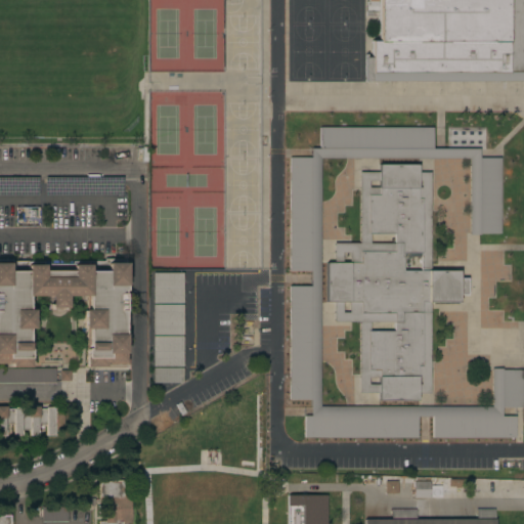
[(523,81),(364,81),(363,57),(370,57),(370,41),(379,41),(379,0),(523,0),(523,50),(521,50),(521,72),(523,72),(523,81)]
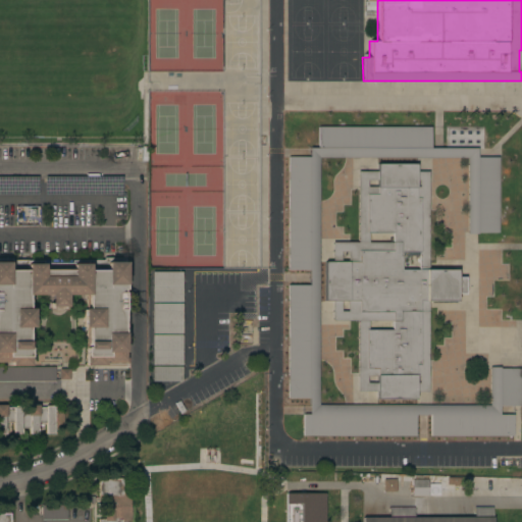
[(430,126),(430,148),(446,148),(446,126),(483,126),(483,148),(476,148),(476,157),(498,157),(498,232),(476,232),(476,233),(467,233),(467,158),(319,158),(318,405),(489,406),(489,367),(499,367),(499,368),(520,368),(520,406),(499,406),(499,415),(512,415),(512,436),(430,435),(430,415),(415,415),(415,436),(302,435),(302,414),(308,414),(308,399),(288,399),(288,285),(308,285),(309,270),(288,270),(288,157),(309,157),(309,148),(318,148),(318,126),(430,126)]
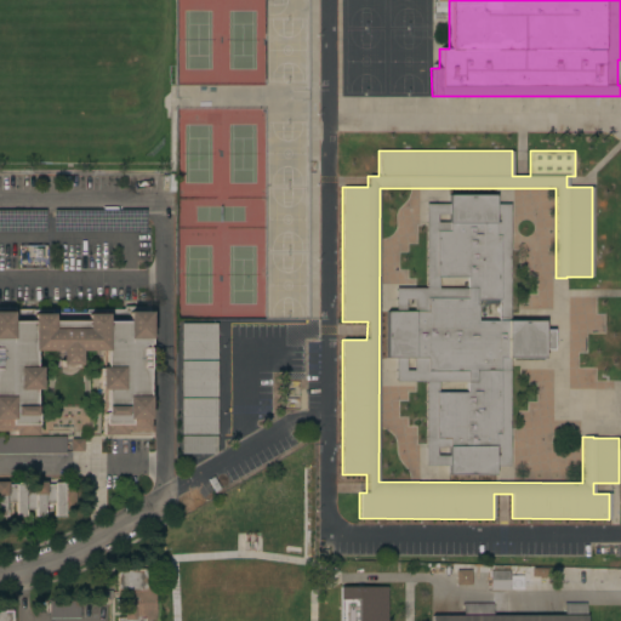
[(394,358),(386,358),(386,311),(394,311),(394,289),(426,288),(425,204),(449,204),(449,195),(495,195),(495,204),(508,204),(508,320),(543,320),(543,330),(552,330),(552,349),(543,349),(543,358),(508,358),(508,466),(495,466),(495,474),(448,474),(448,466),(426,466),(426,381),(394,381),(394,358)]
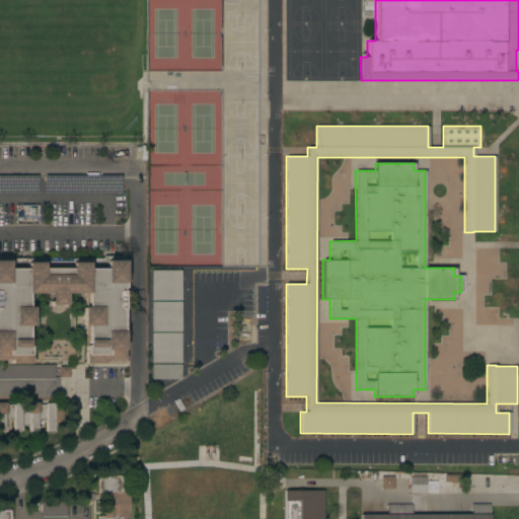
[(27,306),(31,306),(31,325),(27,325),(27,346),(28,346),(28,355),(29,355),(29,364),(10,364),(10,360),(7,360),(0,360),(0,261),(8,261),(8,269),(25,269),(25,263),(42,262),(42,269),(70,269),(70,263),(87,262),(87,269),(104,269),(104,261),(123,260),(124,287),(121,287),(121,348),(125,348),(125,360),(106,360),(102,360),(102,364),(84,364),(84,346),(86,346),(86,325),(81,325),(81,307),(86,307),(86,293),(65,293),(65,305),(49,305),(48,293),(27,292),(27,306)]
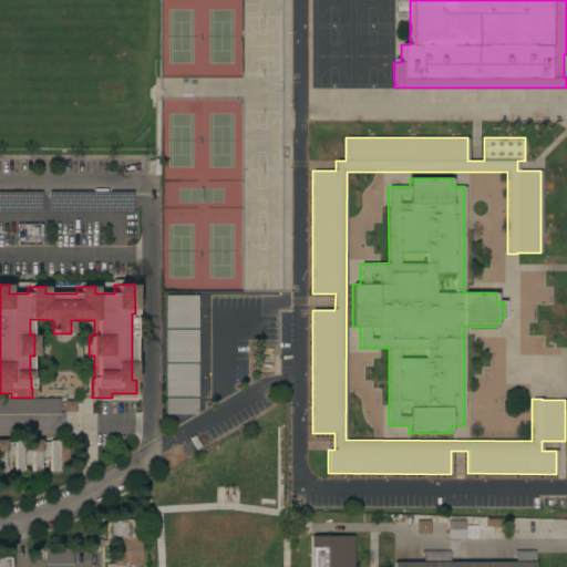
[(45,285),(45,292),(75,294),(75,286),(45,285)]
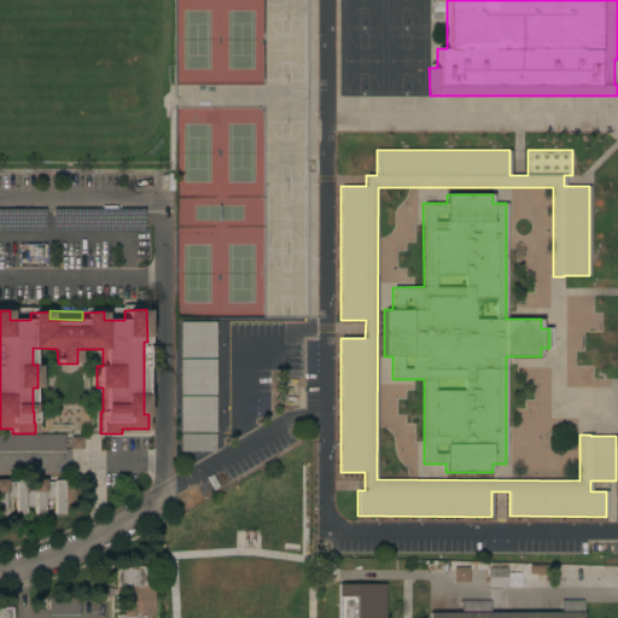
[(215,321),(215,357),(179,357),(179,321),(215,321)]
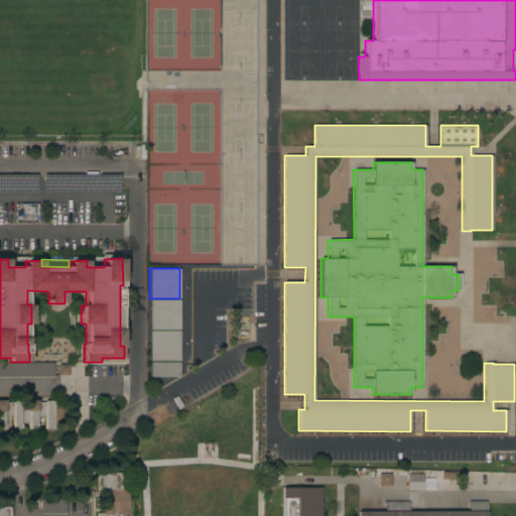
[(179,299),(179,330),(150,330),(150,299),(179,299)]
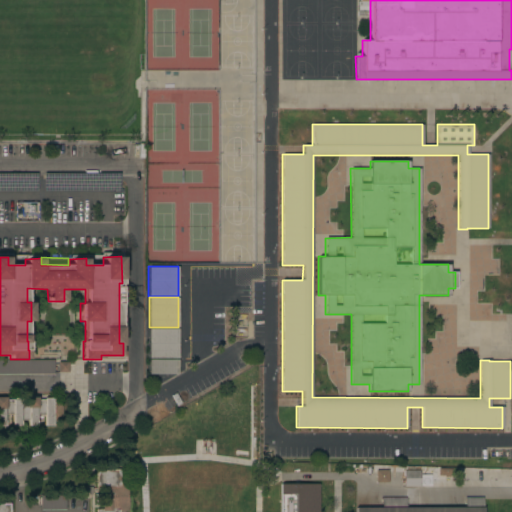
[(178,328),(178,358),(148,358),(148,328),(178,328)]
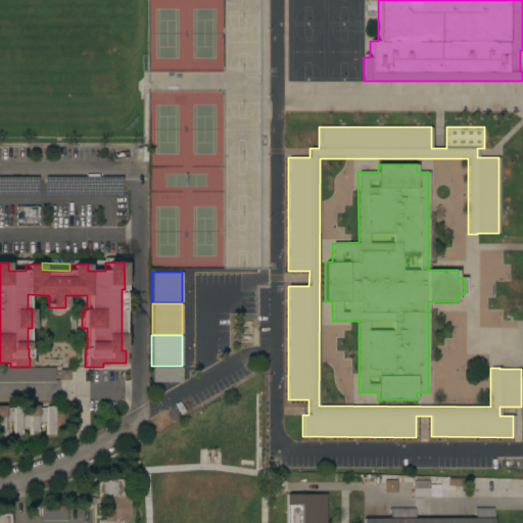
[(182,367),(182,382),(151,382),(151,367),(182,367)]
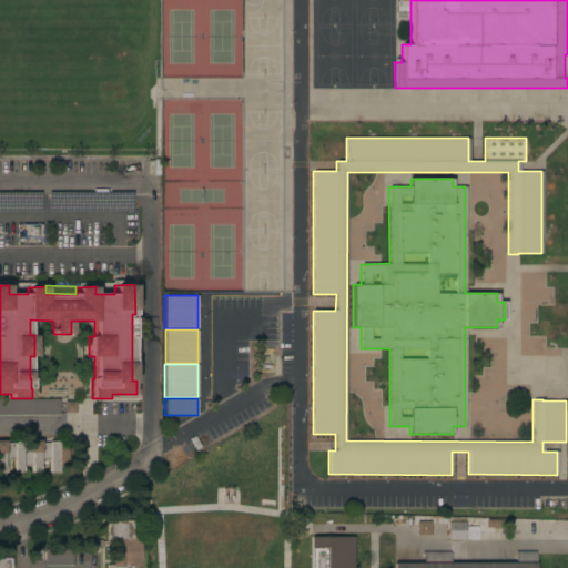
[(0,399),(59,399),(59,415),(0,415),(0,399)]
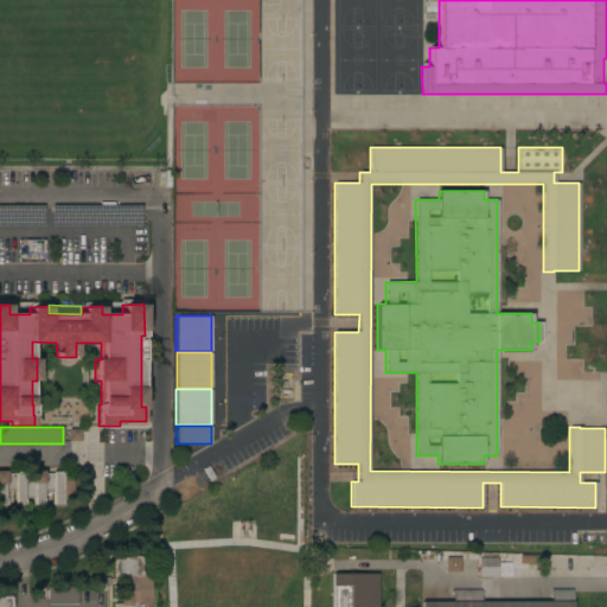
[(0,471),(6,471),(6,474),(14,474),(14,472),(24,472),(24,478),(32,478),(32,471),(44,471),(44,474),(52,473),(52,472),(62,472),(62,475),(72,475),(74,498),(62,498),(62,504),(52,505),(52,491),(43,492),(43,504),(33,504),(33,497),(24,498),(24,504),(14,504),(14,491),(5,492),(5,504),(0,504),(0,471)]
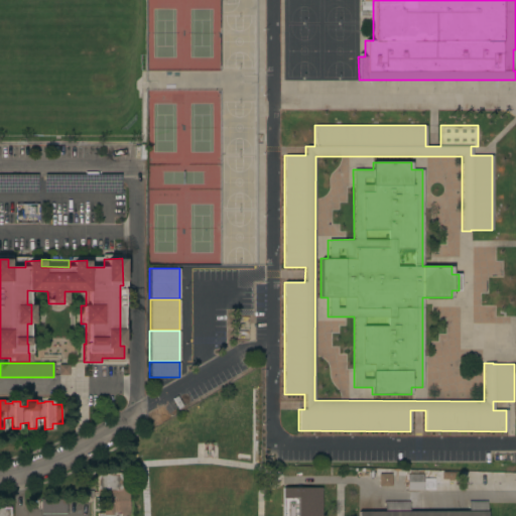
[(110,474),(110,473),(128,473),(128,501),(129,501),(129,512),(128,512),(128,515),(119,515),(97,515),(97,513),(103,513),(103,505),(105,505),(105,490),(97,490),(97,474),(110,474)]
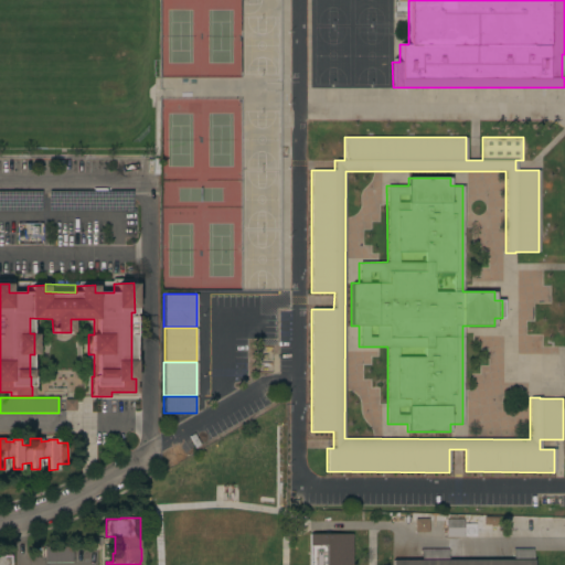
[(427,532),(427,519),(413,519),(413,532),(427,532)]
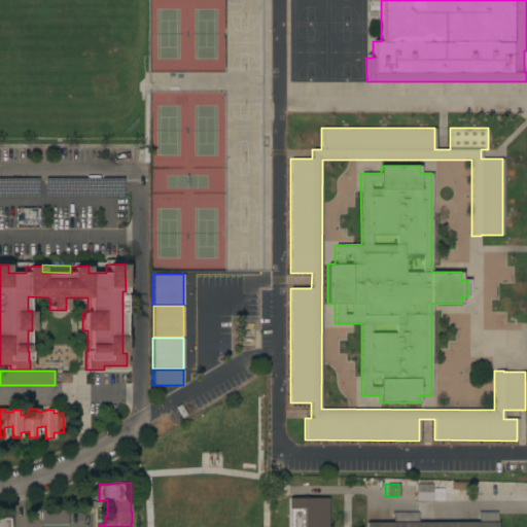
[(431,484),(431,500),(416,500),(416,484),(431,484)]
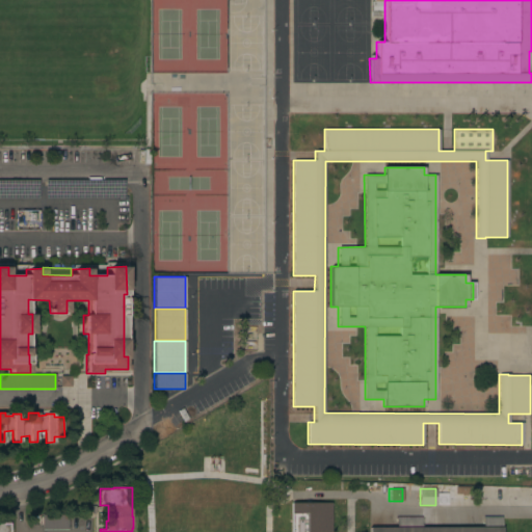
[(330,531),(291,531),(291,503),(330,503),(330,531)]
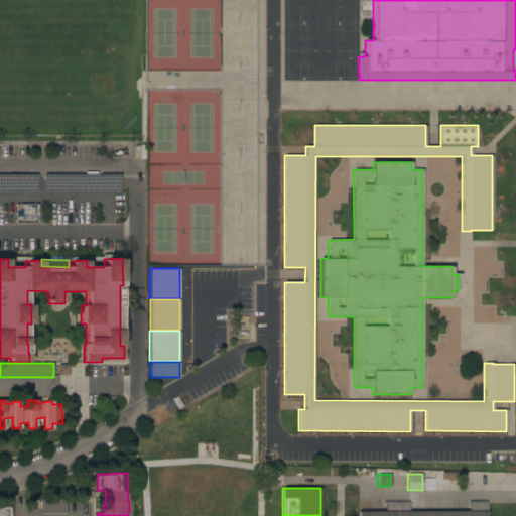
[(66,499),(66,513),(40,514),(40,499),(66,499)]
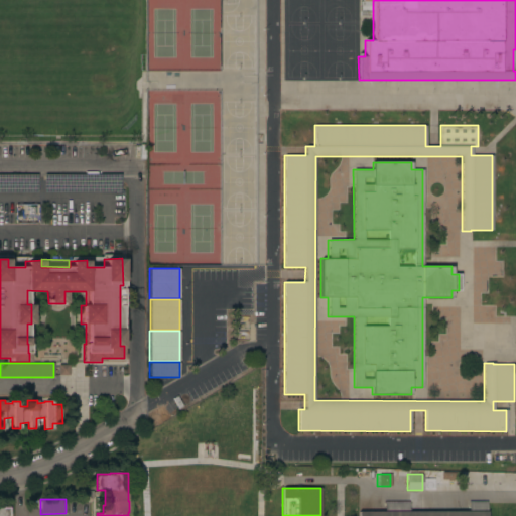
[(384,511),(384,501),(408,501),(408,511),(468,511),(468,501),(487,501),(487,515),(358,515),(358,511),(384,511)]
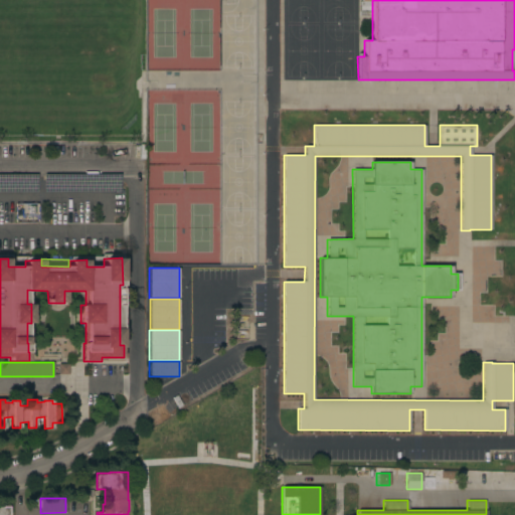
[(0,514),(0,507),(1,507),(1,506),(8,506),(8,514),(0,514)]
